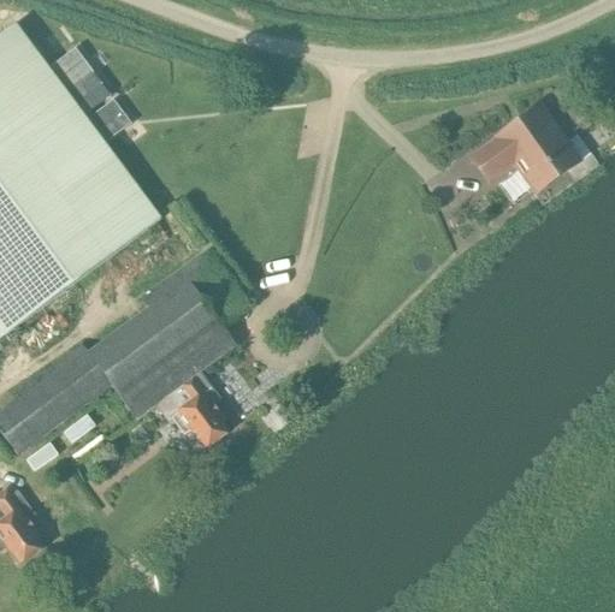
[(0,337),(163,217),(16,23),(0,34),(0,337)]
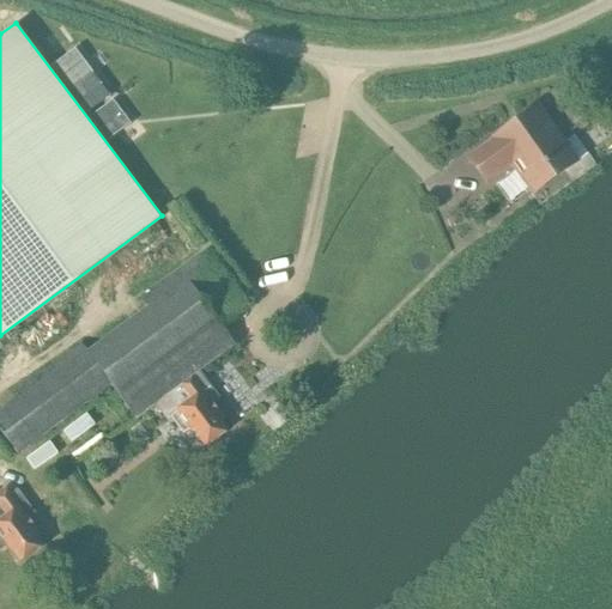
[(110,93),(76,47),(53,64),(88,110),(110,93)]
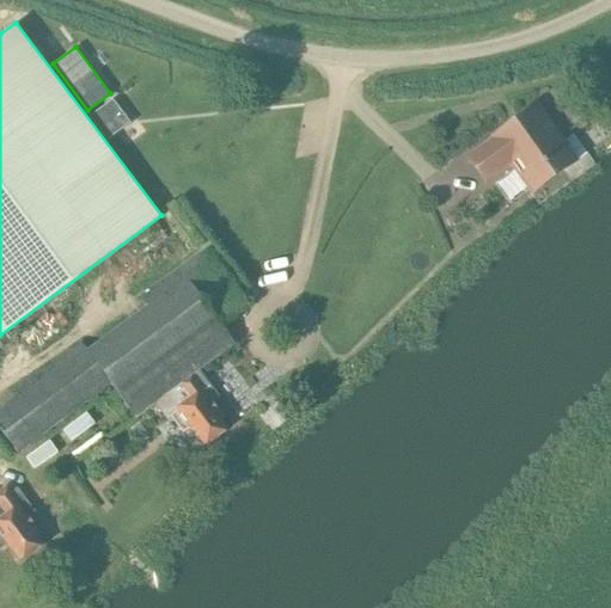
[(130,121),(114,97),(91,115),(108,137),(130,121)]
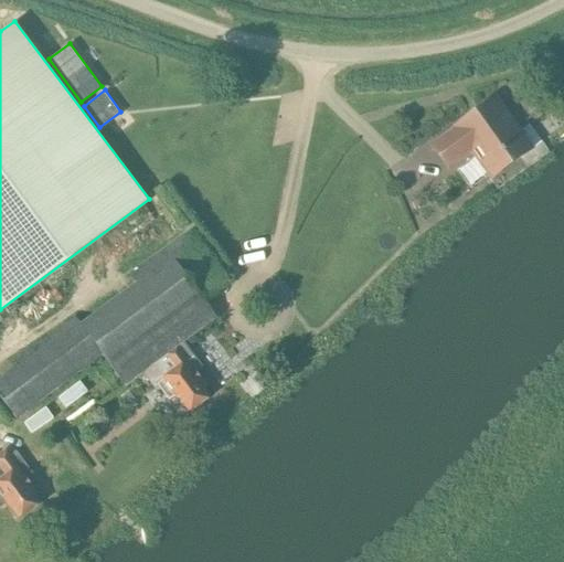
[(532,146),(497,96),(456,124),(457,125),(433,142),(449,166),(474,148),(492,175),(532,146)]
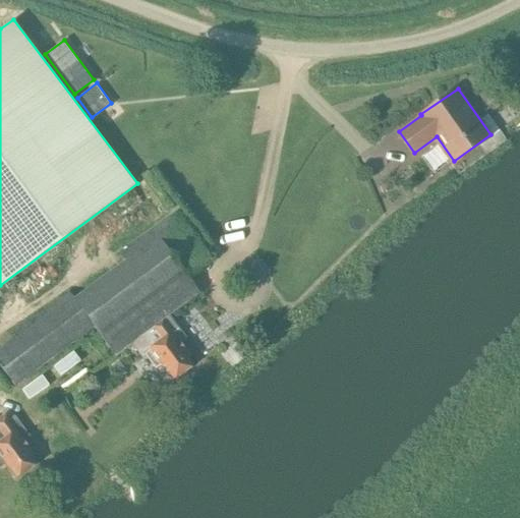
[(179,209),(121,252),(126,260),(76,297),(70,289),(16,331),(19,335),(0,348),(0,362),(16,384),(95,325),(116,353),(133,340),(143,354),(147,352),(158,366),(163,361),(175,378),(193,363),(188,356),(192,354),(182,341),(187,337),(170,312),(199,290),(189,276),(216,256),(179,209)]
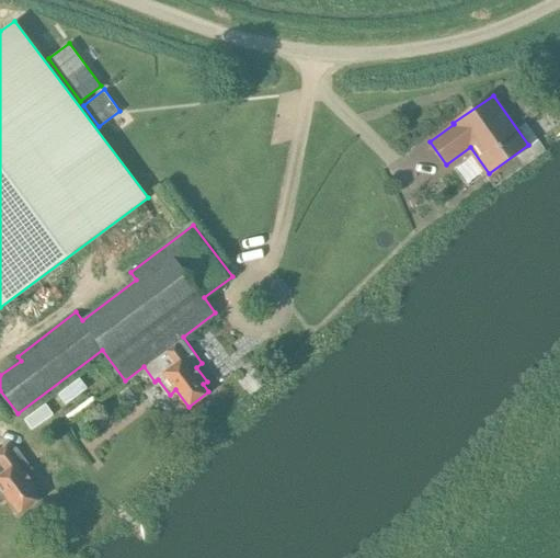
[(16,305),(30,322),(59,300),(46,283),(16,305)]
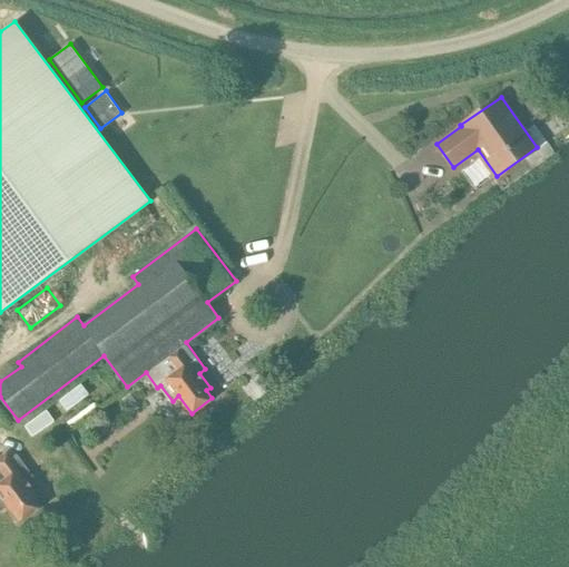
[(0,506),(1,508),(8,504),(20,520),(41,505),(36,498),(39,496),(28,480),(33,476),(17,453),(11,458),(8,452),(0,457),(0,506)]
